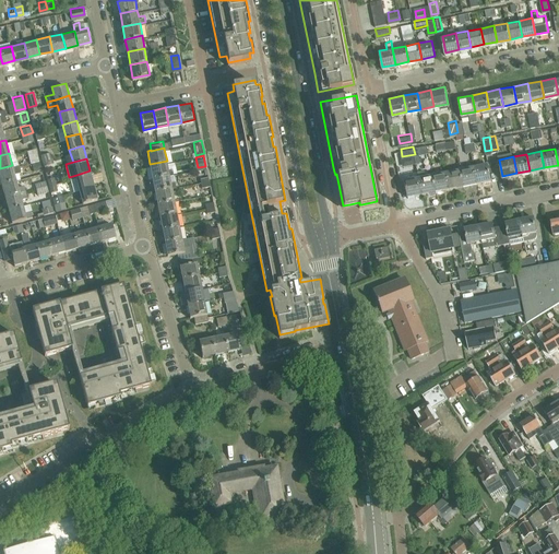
[(167,161),(150,164),(152,177),(169,173),(167,161)]
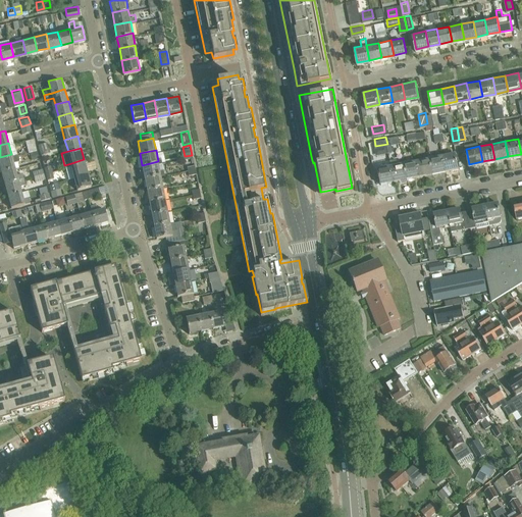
[(456,151),(442,153),(446,169),(459,166),(456,151)]
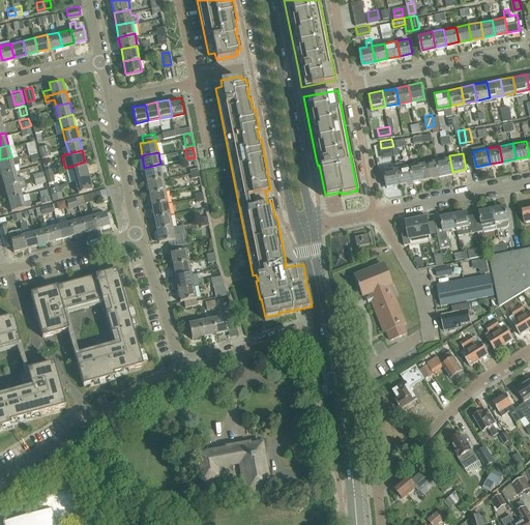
[(18,155),(11,156),(0,159),(0,166),(2,172),(16,169),(13,163),(20,161),(18,155)]
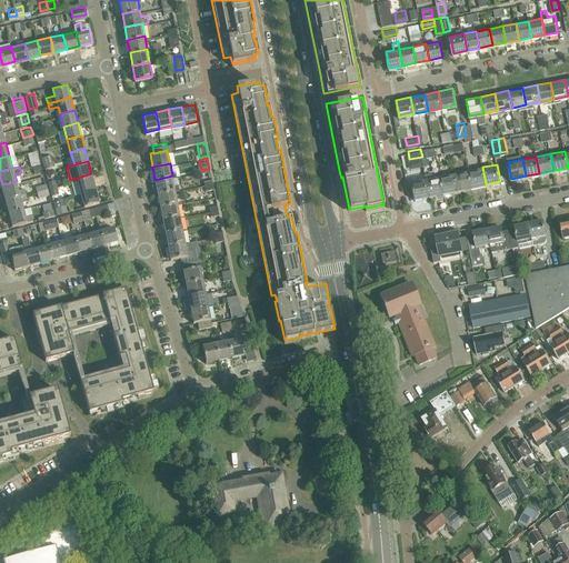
[(482,167),(469,170),(472,187),(486,184),(482,167)]
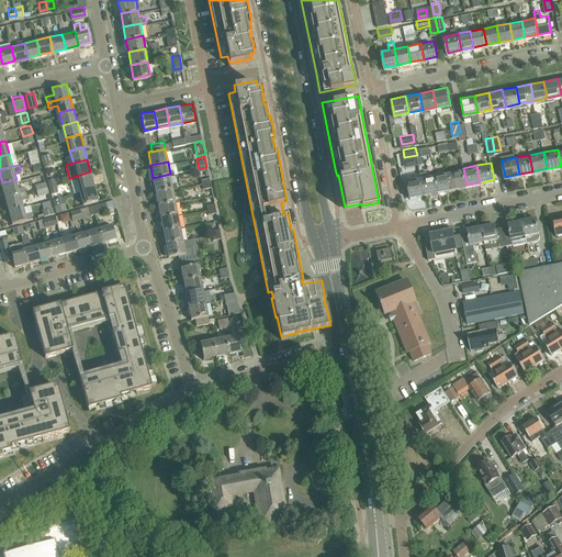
[(463,168),(449,171),(452,188),(467,185),(463,168)]
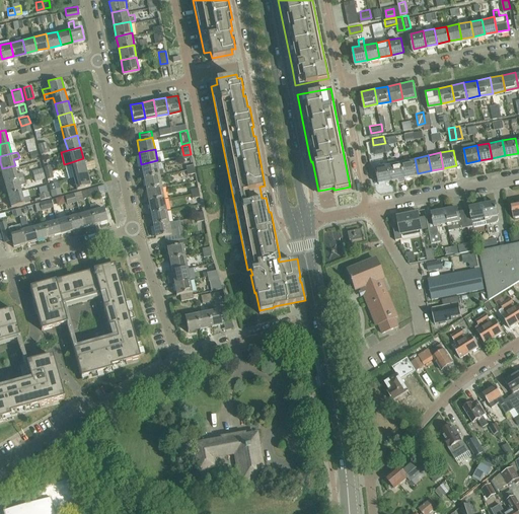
[(387,157),(389,163),(392,178),(404,175),(401,160),(395,161),(393,156),(387,157)]
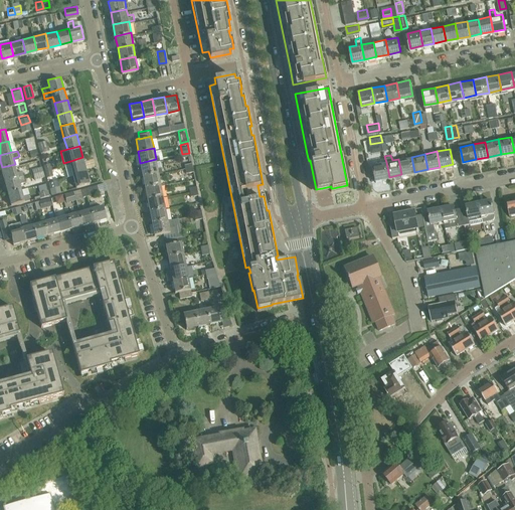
[(64,163),(67,174),(73,172),(87,169),(82,157),(70,161),(64,163)]
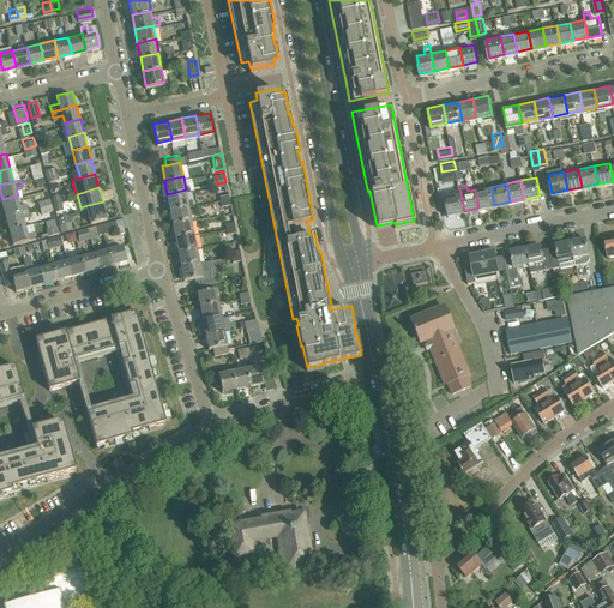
[(491,187),(475,190),(479,208),(494,205),(491,187)]
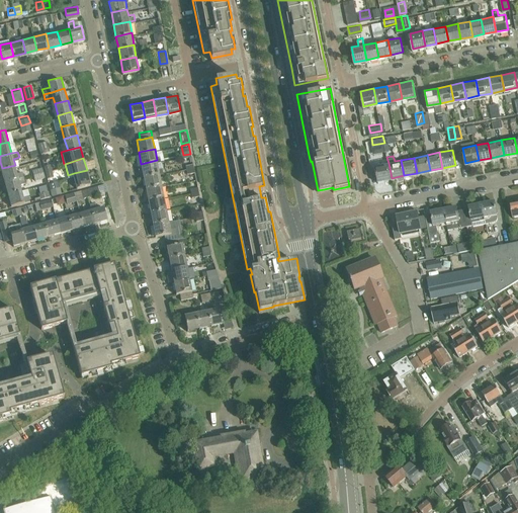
[(157,160),(141,164),(144,175),(159,172),(157,160)]
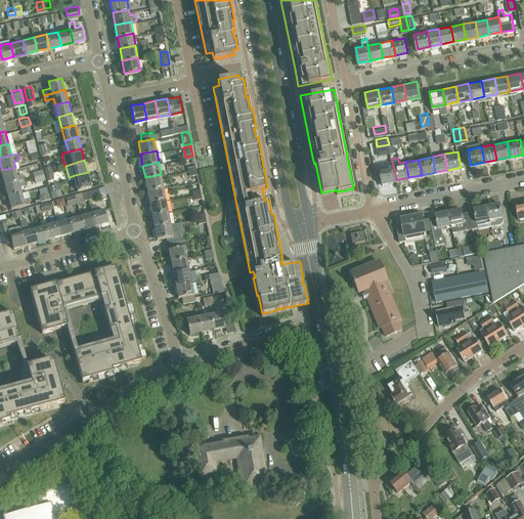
[(396,180),(393,165),(380,167),(383,182),(396,180)]
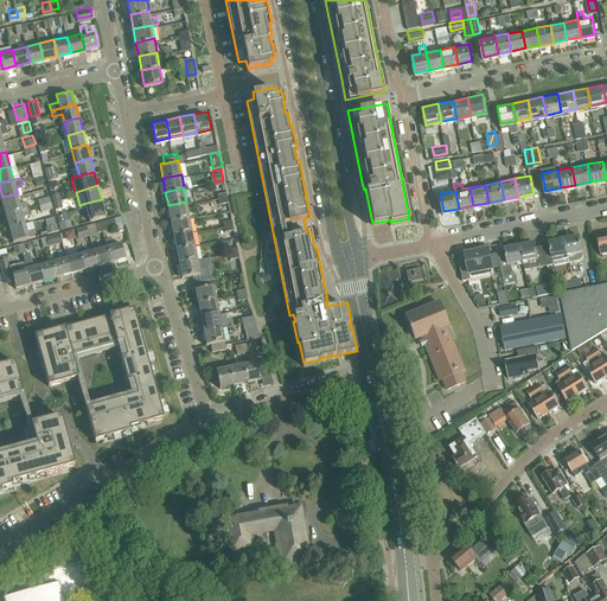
[(18,193),(2,197),(6,211),(27,205),(26,198),(19,200),(18,193)]
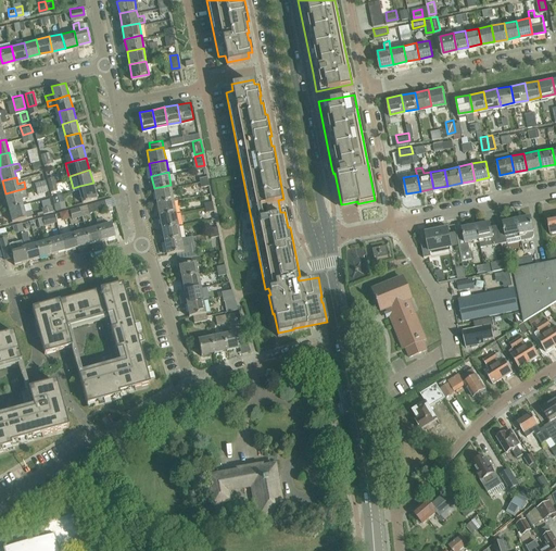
[(93,183),(79,186),(83,199),(97,196),(93,183)]
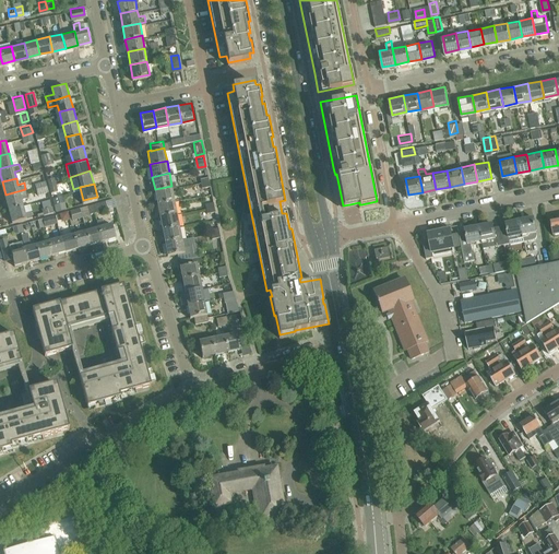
[(171,186),(155,189),(157,202),(174,199),(171,186)]
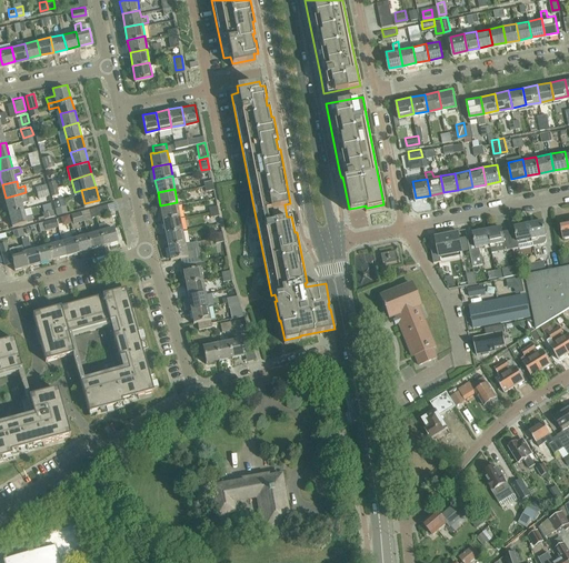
[(26,192),(6,198),(9,210),(23,207),(21,200),(28,198),(26,192)]
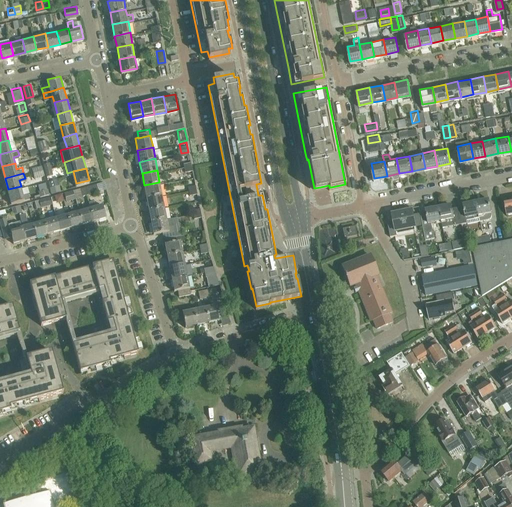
[(97,181),(85,184),(87,191),(99,188),(97,181)]
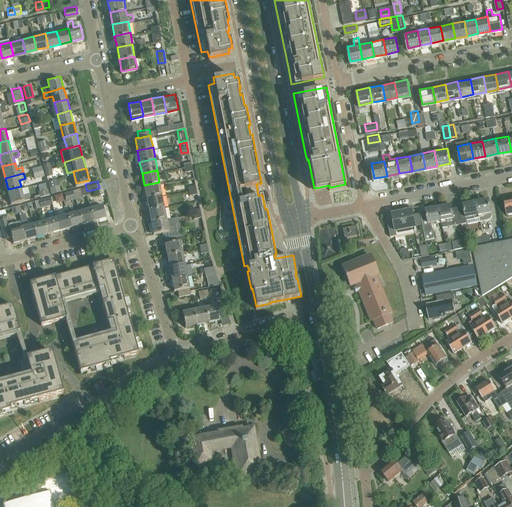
[(159,182),(144,185),(146,196),(162,193),(159,182)]
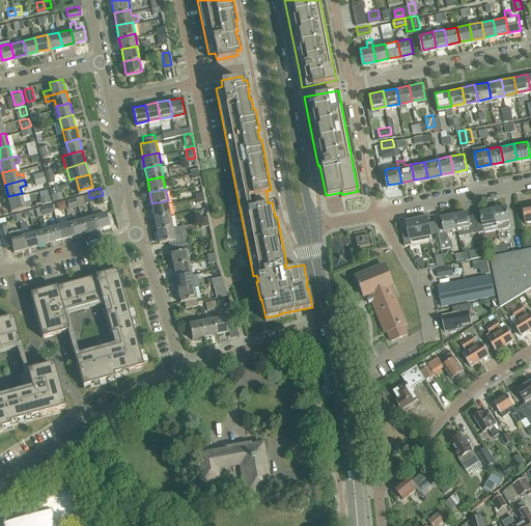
[(22,193),(8,196),(11,209),(30,203),(29,198),(24,199),(22,193)]
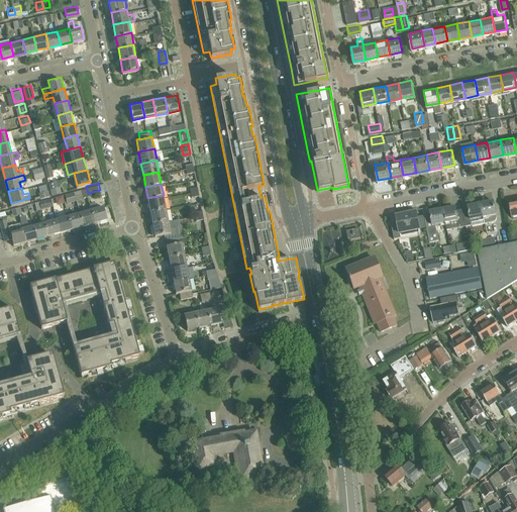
[(67,191),(65,192),(67,201),(76,198),(76,197),(74,189),(67,191)]
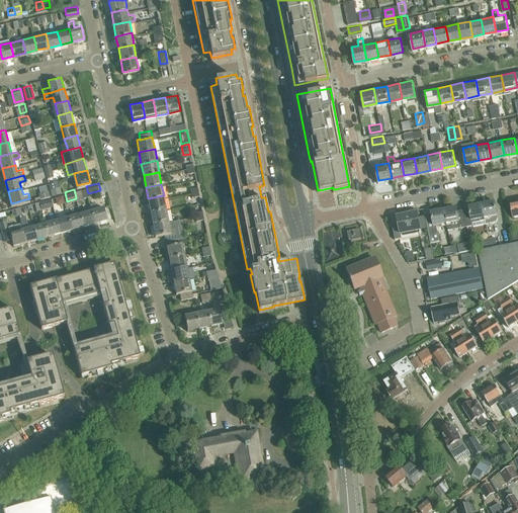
[(164,195),(148,198),(150,210),(166,207),(164,195)]
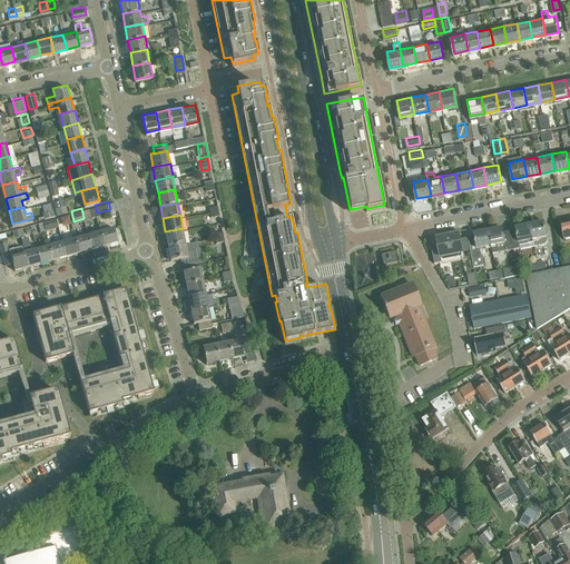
[(534,243),(544,240),(547,239),(548,237),(548,235),(544,218),(530,221),(533,236),(534,243)]
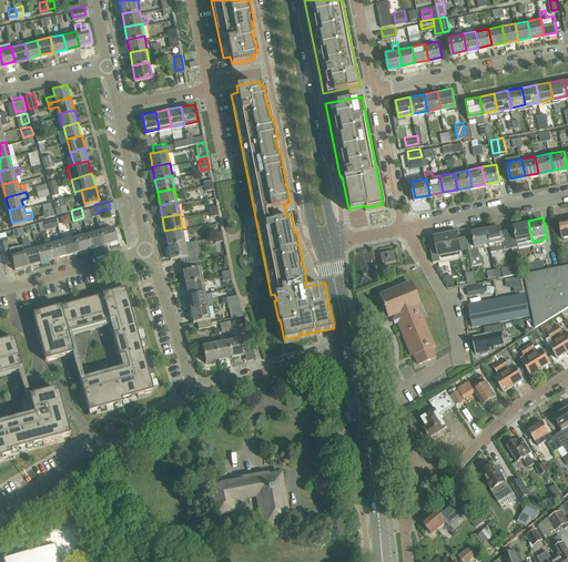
[(99,222),(100,227),(104,242),(118,238),(113,224),(105,226),(104,220),(99,222)]
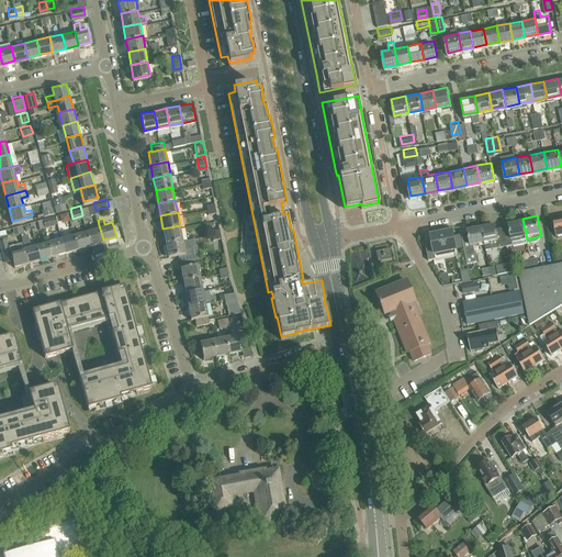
[(514,243),(527,240),(526,233),(523,219),(508,221),(509,225),(503,226),(506,243),(513,242),(514,243)]
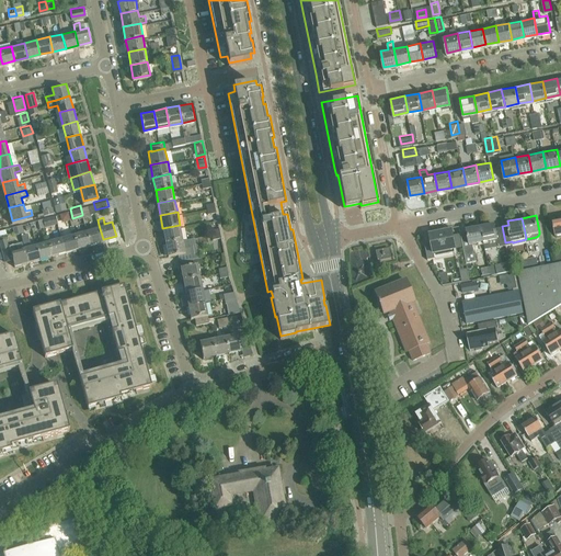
[(494,222),(480,224),(483,239),(496,236),(499,244),(505,242),(502,226),(502,224),(495,226),(494,222)]
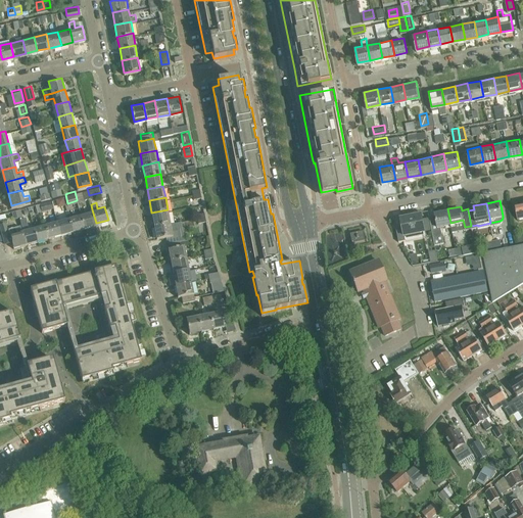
[(450,223),(447,208),(435,212),(429,213),(435,242),(443,240),(440,225),(450,223)]
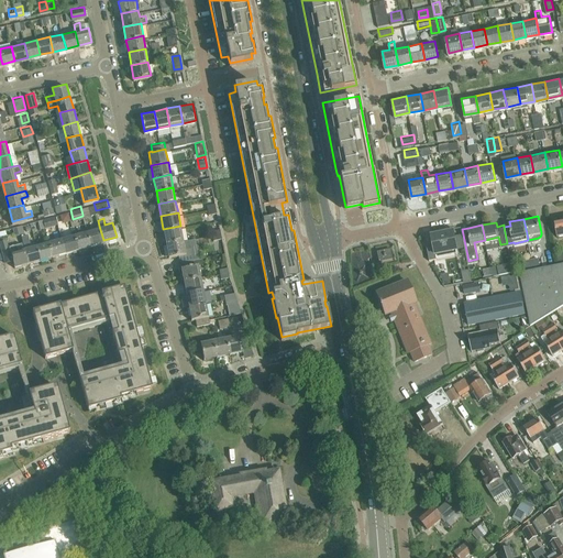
[(99,226),(87,229),(90,243),(103,240),(99,226)]
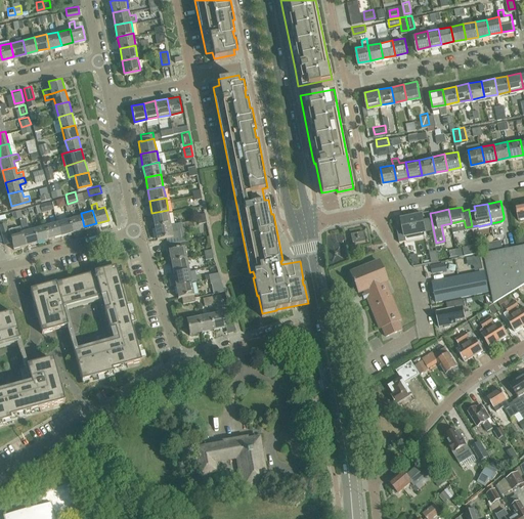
[(168,210),(151,213),(155,224),(170,221),(168,210)]
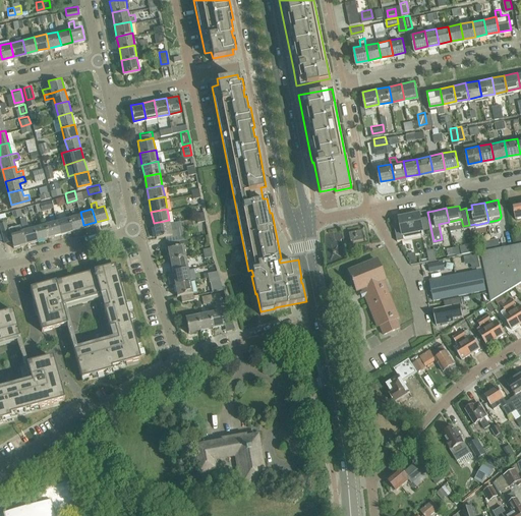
[(420,211),(399,215),(401,223),(403,232),(423,228),(420,211)]
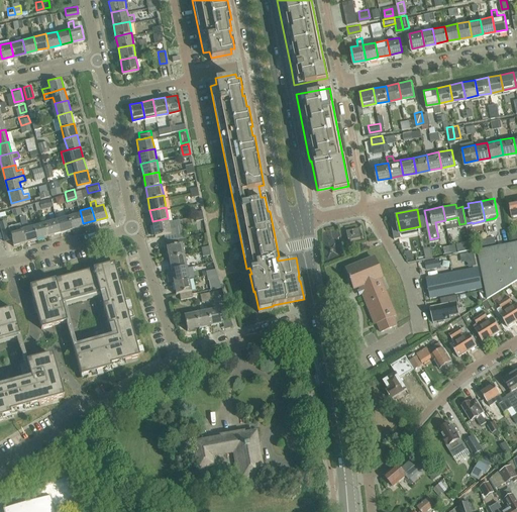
[(80,210),(68,214),(72,226),(83,223),(80,210)]
